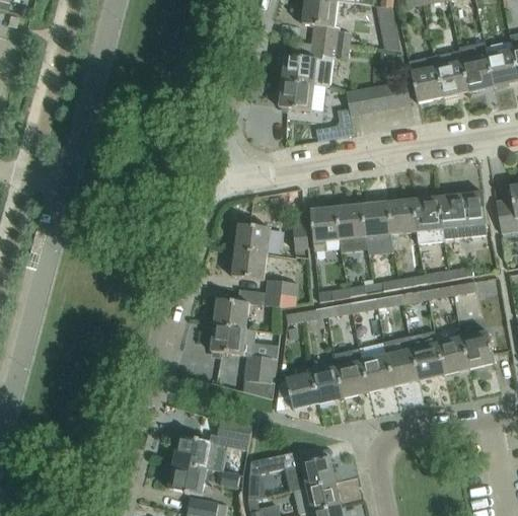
[(0,0),(29,8),(31,0),(0,0)]
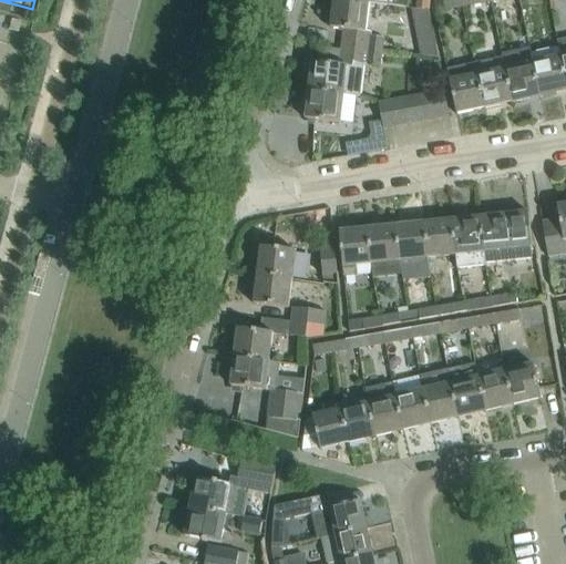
[(381,50),(383,36),(370,33),(370,30),(364,29),(368,2),(350,0),(331,0),(328,27),(341,29),(339,45),(381,50)]
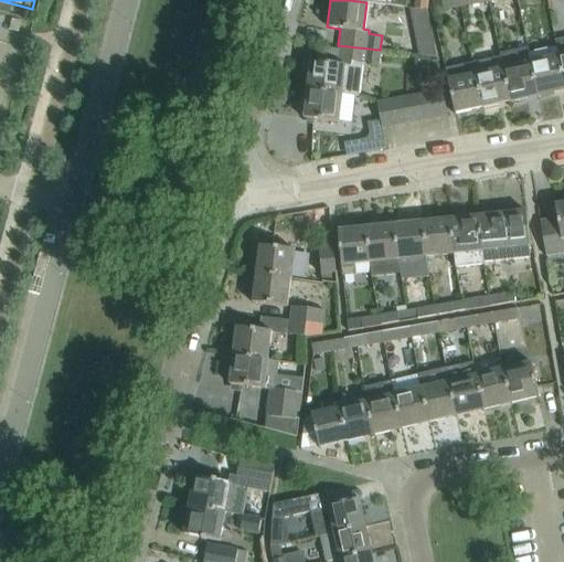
[(563,88),(556,53),(554,44),(528,50),(527,51),(536,95),(563,88)]
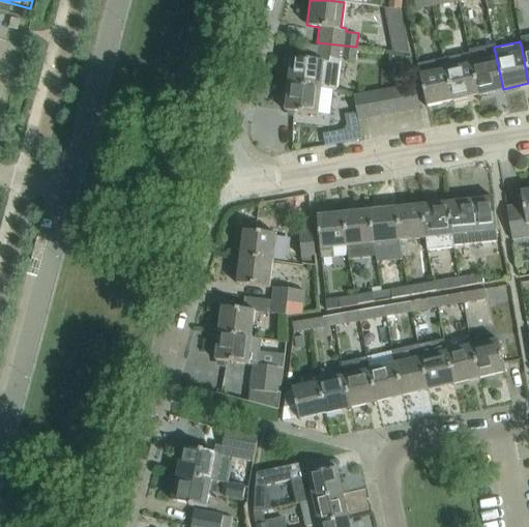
[(334,88),(339,58),(355,60),(356,47),(317,42),(315,59),(289,56),(286,83),(319,87),(334,88)]
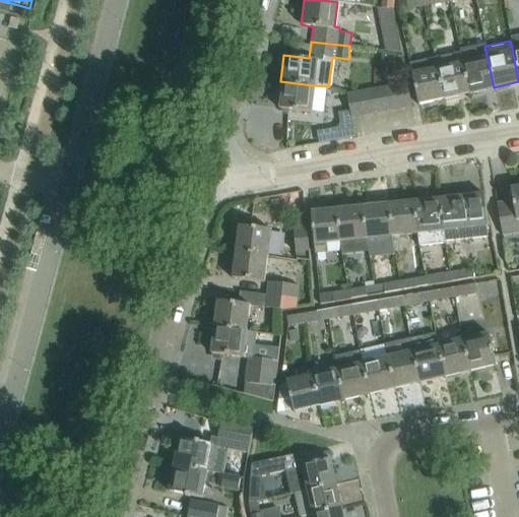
[(484,47),(485,46),(484,42),(458,47),(459,50),(468,92),(494,87),(484,47)]
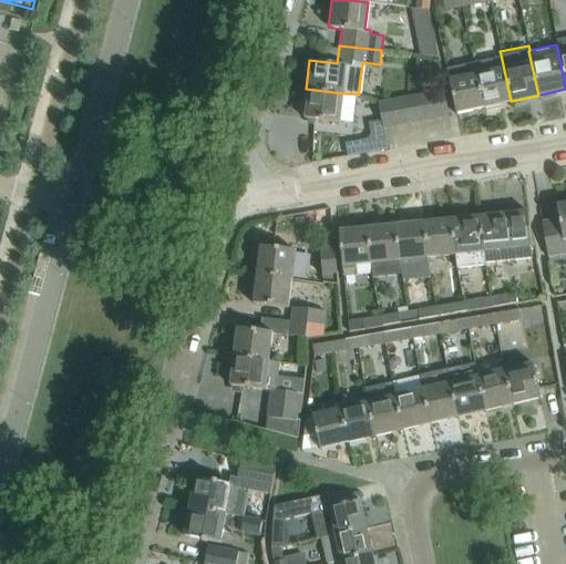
[(511,101),(501,54),(473,60),(483,108),(511,101)]
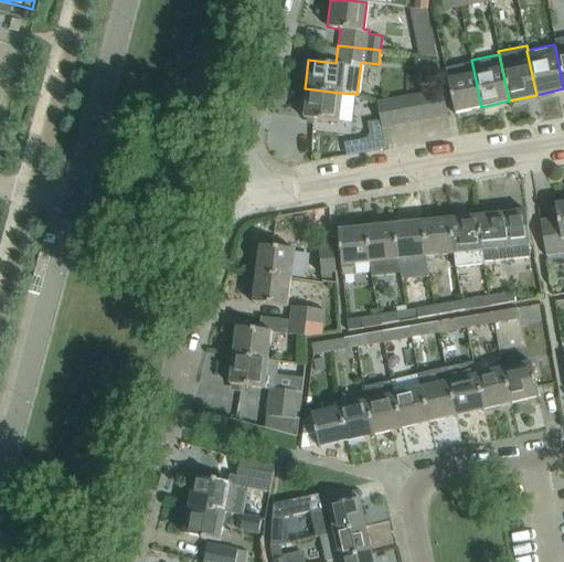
[(481,107),(471,60),(445,65),(453,113),(481,107)]
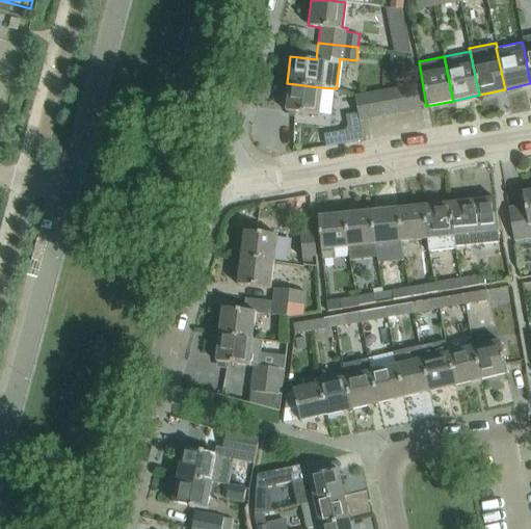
[(420,107),(415,82),(402,84),(406,109),(420,107)]
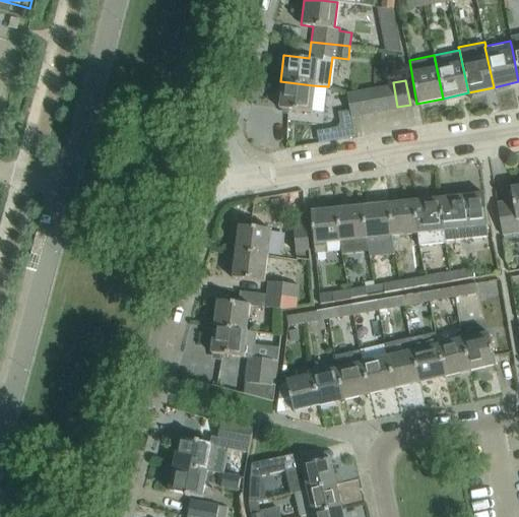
[(311,111),(313,85),(280,81),(277,107),(311,111)]
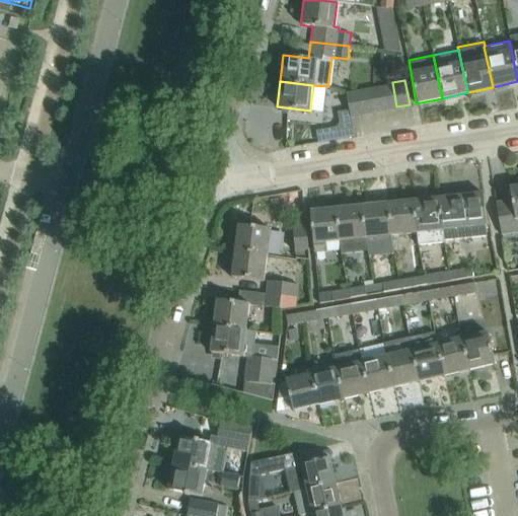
[(396,106),(392,82),(380,84),(384,109),(396,106)]
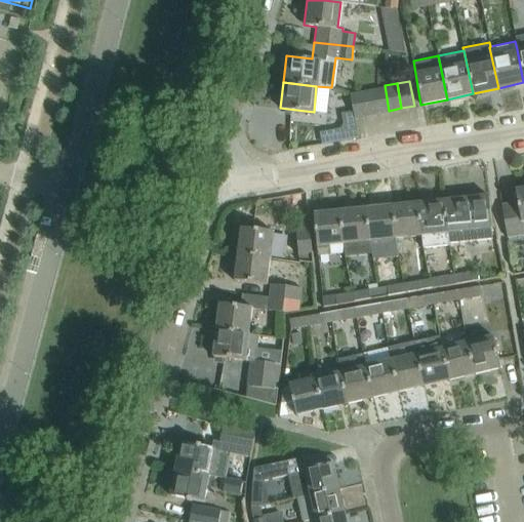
[(389,111),(385,85),(372,87),(376,113),(389,111)]
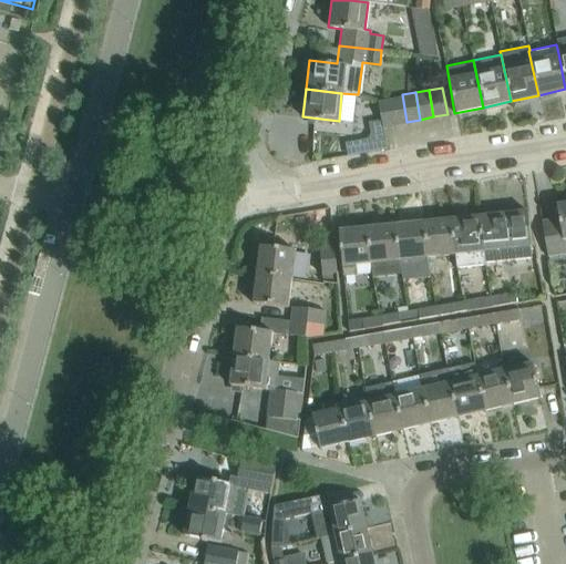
[(407,122),(402,94),(390,96),(394,124),(407,122)]
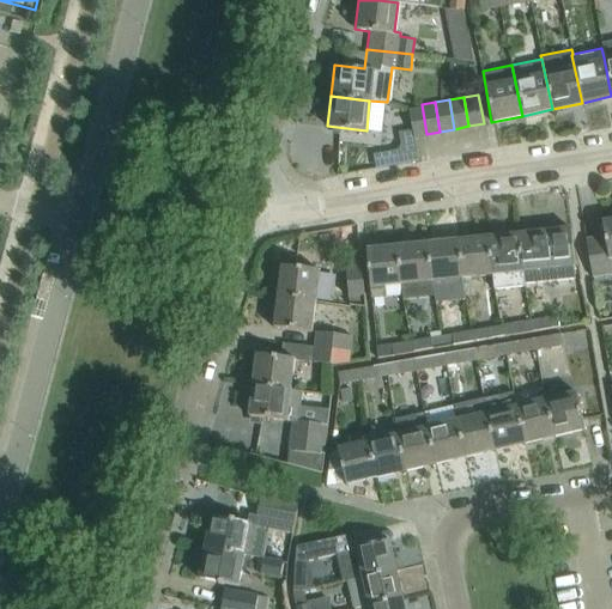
[(426,134),(422,104),(407,107),(413,136),(426,134)]
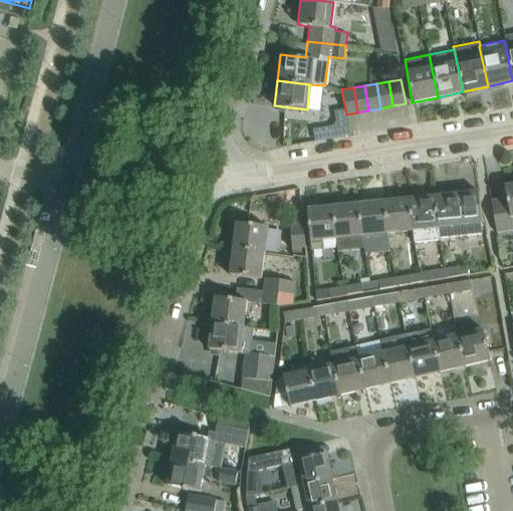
[(512,215),(512,182),(504,185),(506,197),(490,200),(496,231),(512,228),(510,216),(512,215)]
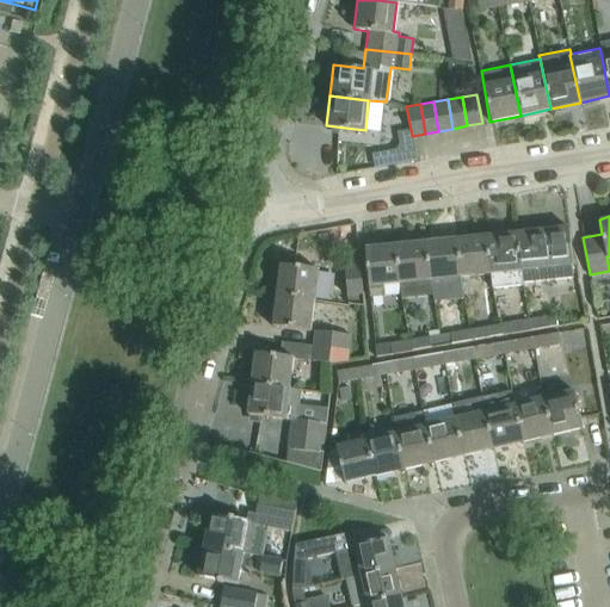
[(572,276),(567,227),(516,231),(521,280),(572,276)]
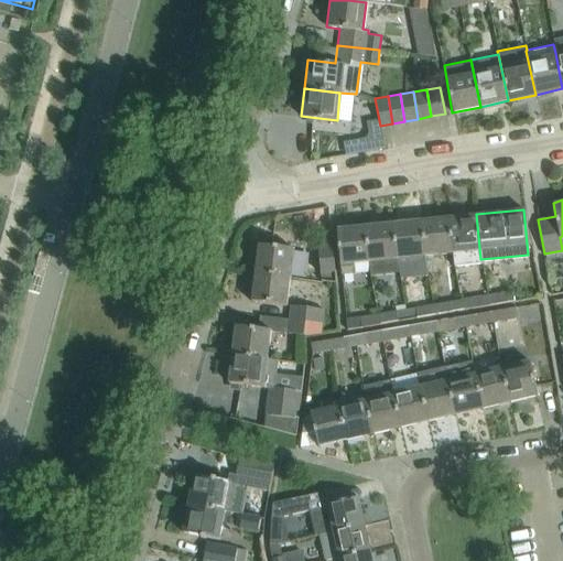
[(480,259),(476,214),(447,217),(451,251),(452,262),(480,259)]
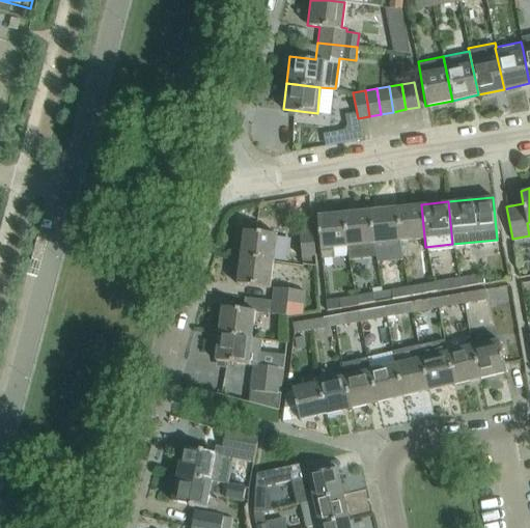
[(424,237),(421,204),(394,206),(398,240),(399,240),(424,237)]
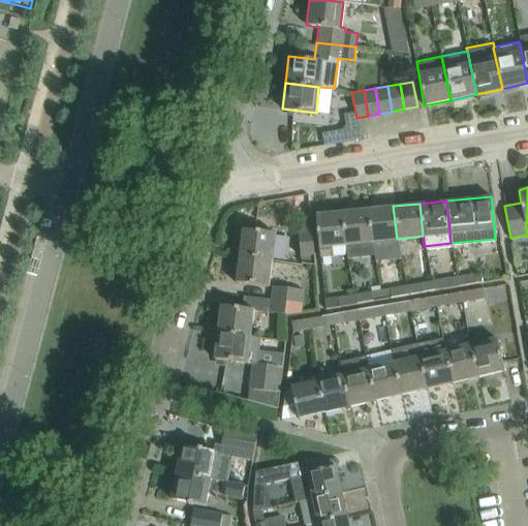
[(397,239),(393,206),(367,209),(370,242),(372,242),(372,248),(398,246),(398,239),(397,239)]
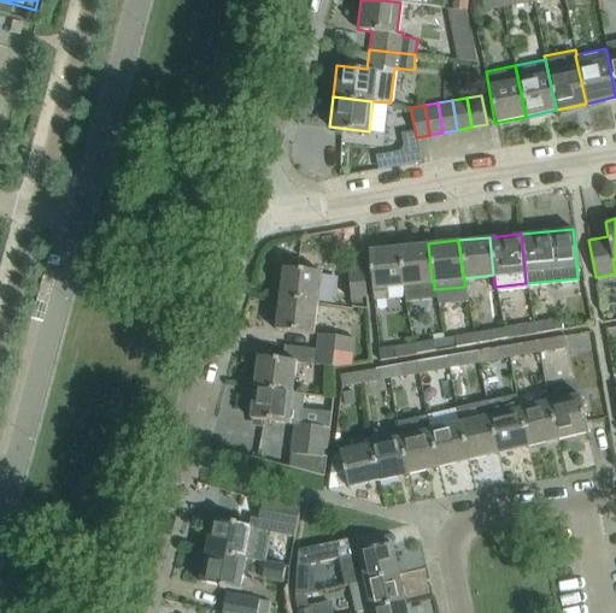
[(432,282),(428,243),(397,246),(402,284),(432,282)]
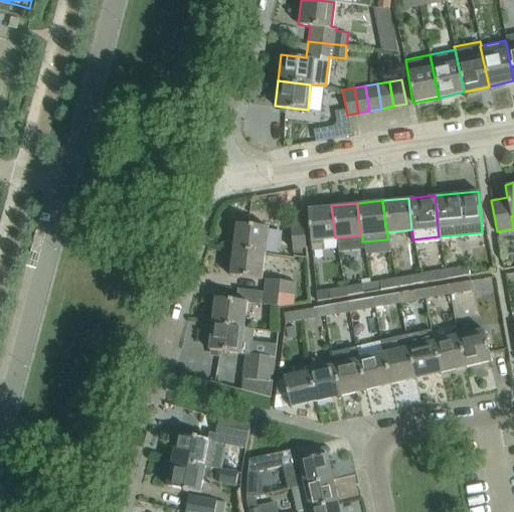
[(335,237),(331,205),(307,208),(311,249),(322,247),(322,239),(335,237)]
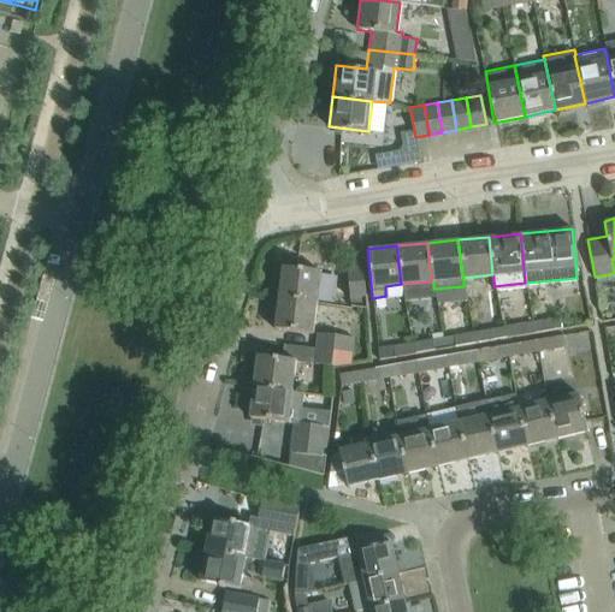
[(366,306),(360,262),(347,263),(350,304),(366,306)]
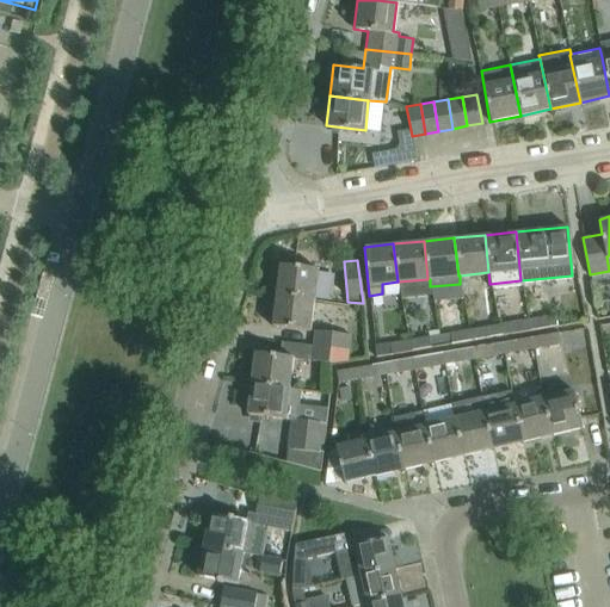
[(313,298),(316,267),(278,262),(275,293),(313,298)]
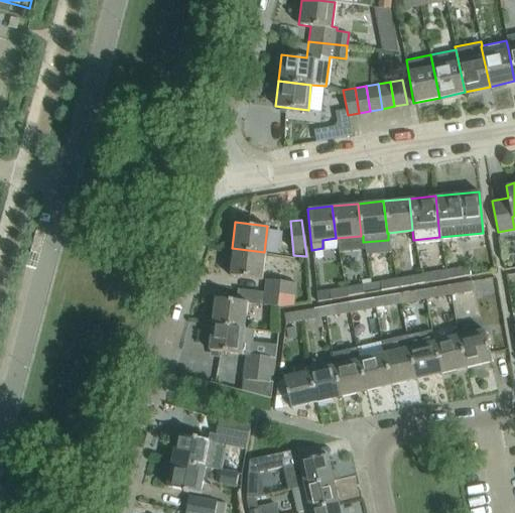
[(261,277),(264,252),(232,248),(229,274),(261,277)]
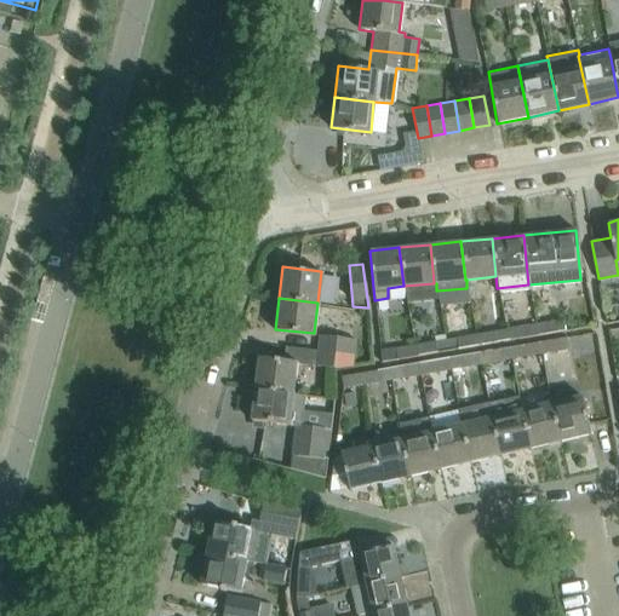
[(565,328),(563,317),(536,322),(538,333),(565,328)]
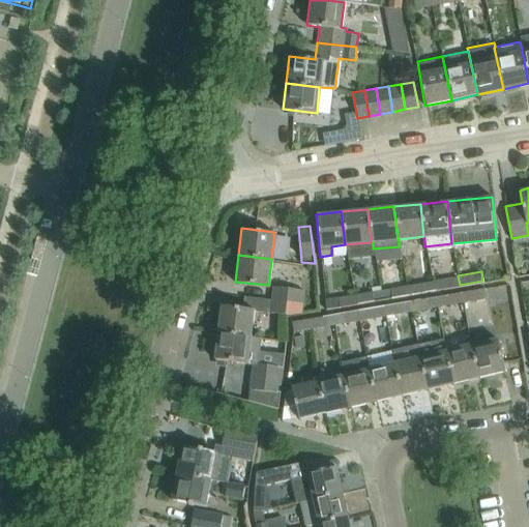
[(458,275),(440,277),(442,288),(460,285),(458,275)]
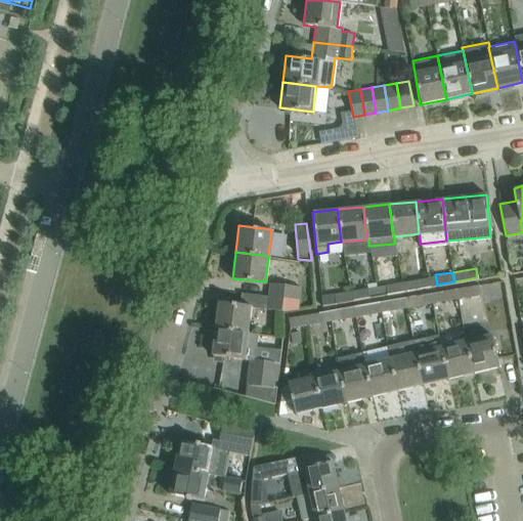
[(418,278),(400,280),(402,291),(419,288),(418,278)]
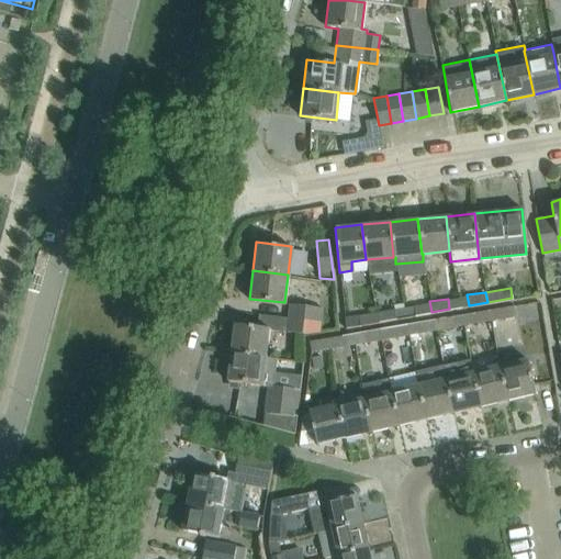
[(429,301),(412,304),(414,315),(432,312),(429,301)]
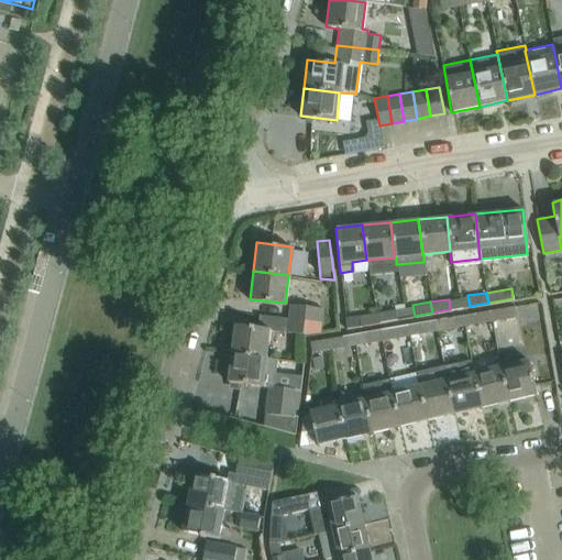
[(321,320),(322,307),(289,303),(287,317),(304,318),(304,319),(321,320)]
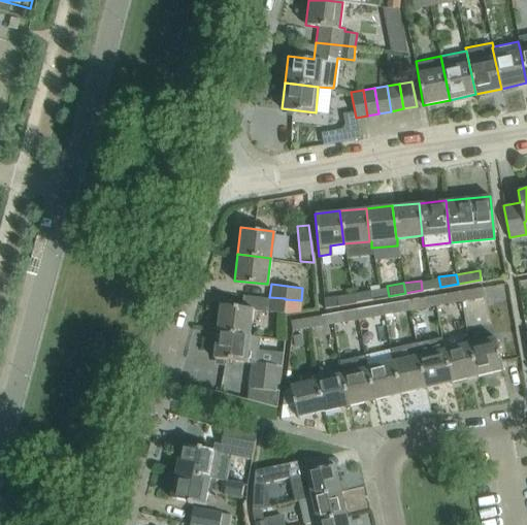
[(484,296),(483,286),(458,290),(460,300),(484,296)]
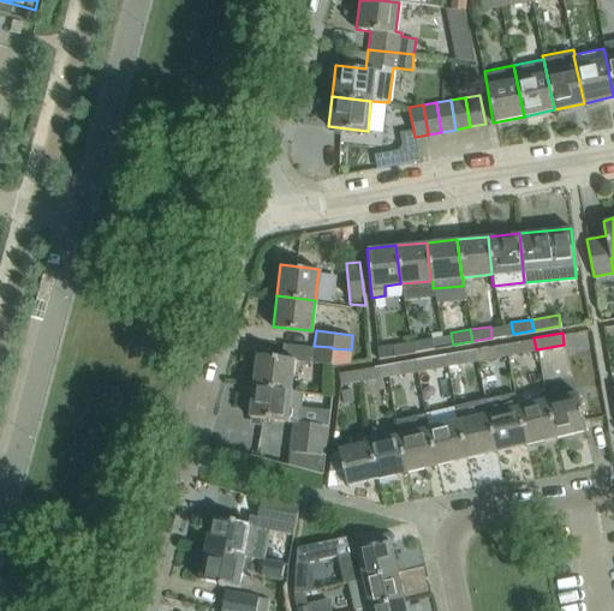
[(429,336),(410,340),(412,352),(431,348),(429,336)]
